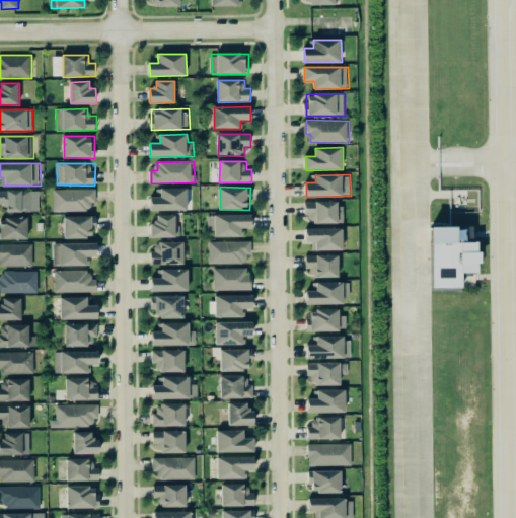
[(55,212),(90,212),(90,203),(97,203),(97,189),(55,190),(55,212)]
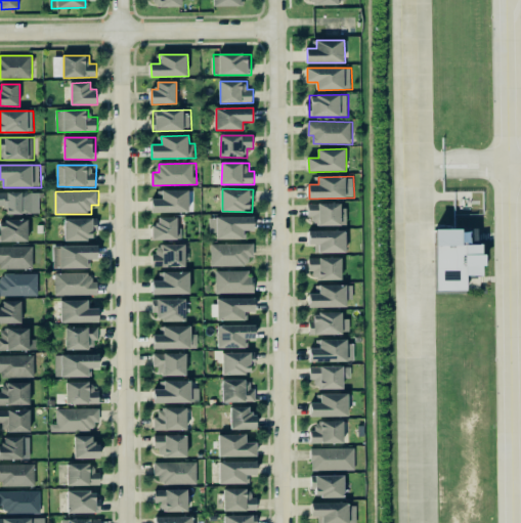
[(189,190),(162,190),(162,199),(153,200),(153,213),(190,212),(189,190)]
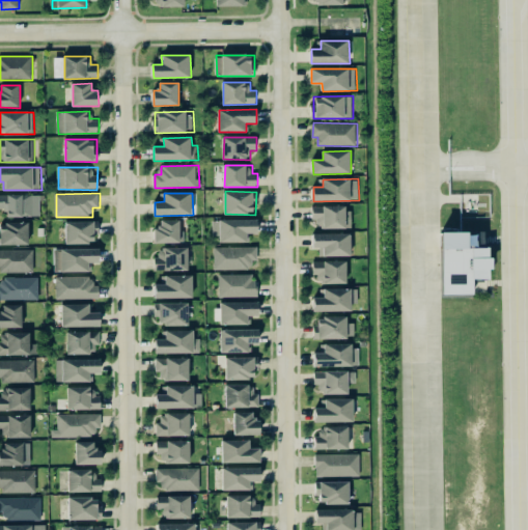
[(40,194),(0,194),(0,210),(8,210),(8,218),(42,217),(40,194)]
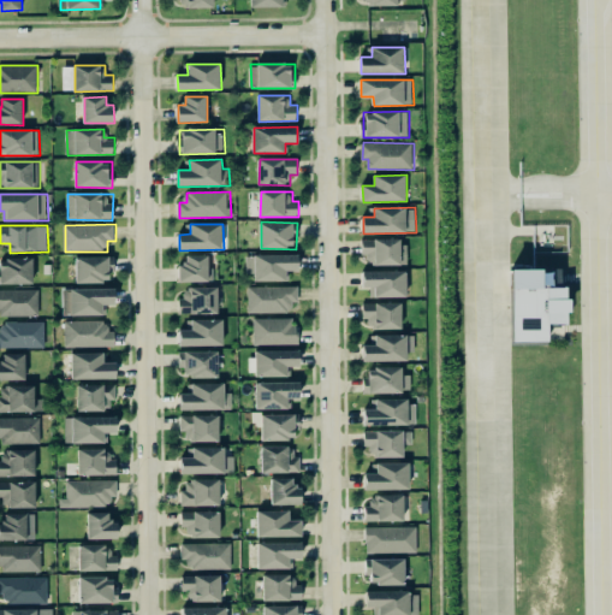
[(363,241),(363,255),(372,255),(372,266),(409,265),(408,240),(363,241)]
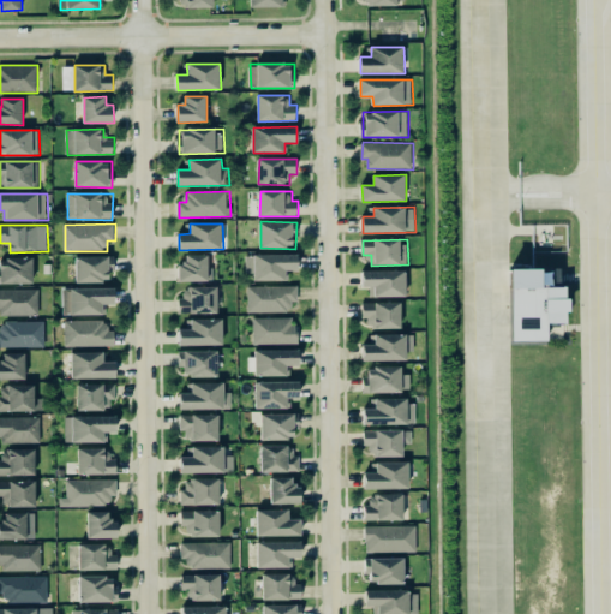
[(179,281),(216,281),(215,269),(209,269),(209,255),(187,256),(187,264),(179,264),(179,281)]
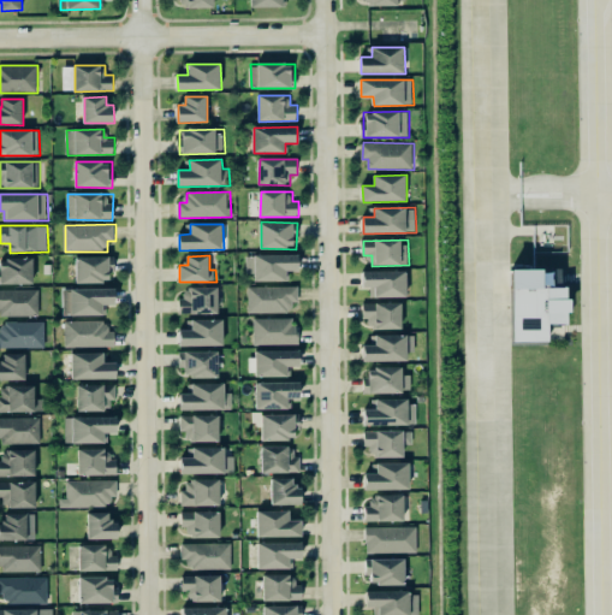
[(298,255),(248,255),(248,273),(256,273),(256,282),(287,282),(287,271),(298,271),(298,255)]
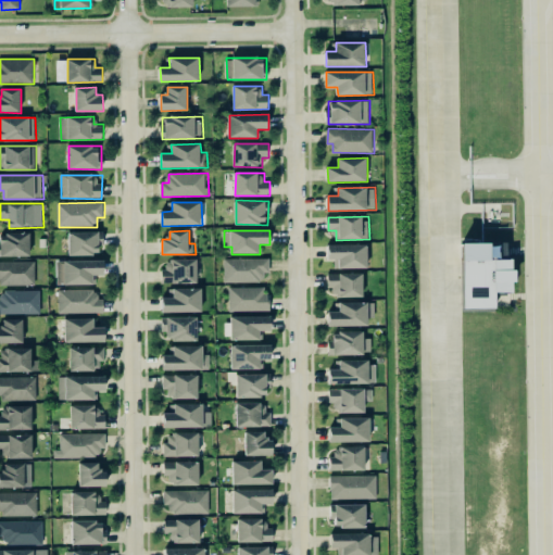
[(70,255),(99,255),(100,243),(104,243),(104,232),(70,231),(70,255)]
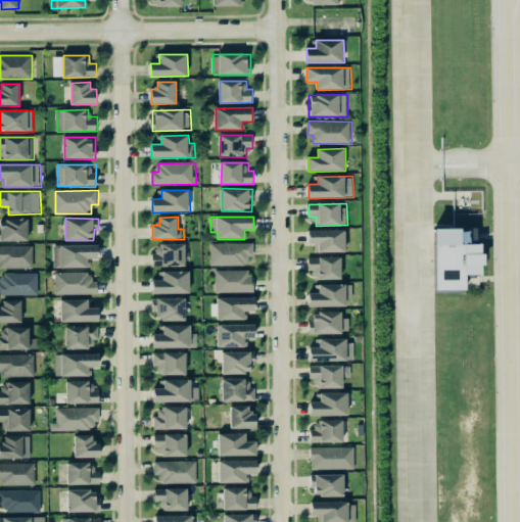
[(1,220),(1,241),(30,241),(29,220),(1,220)]
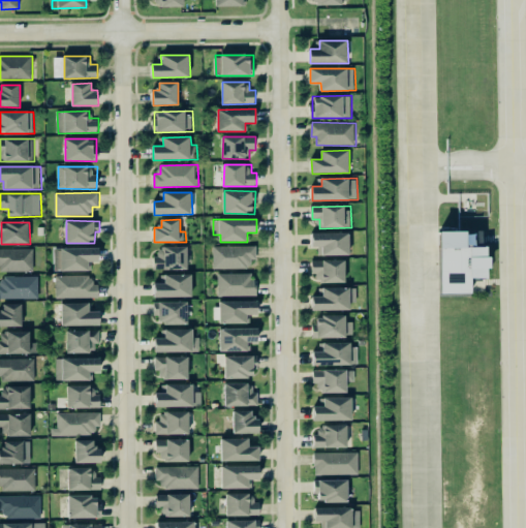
[(350,255),(349,233),(312,234),(312,247),(319,247),(319,255),(350,255)]
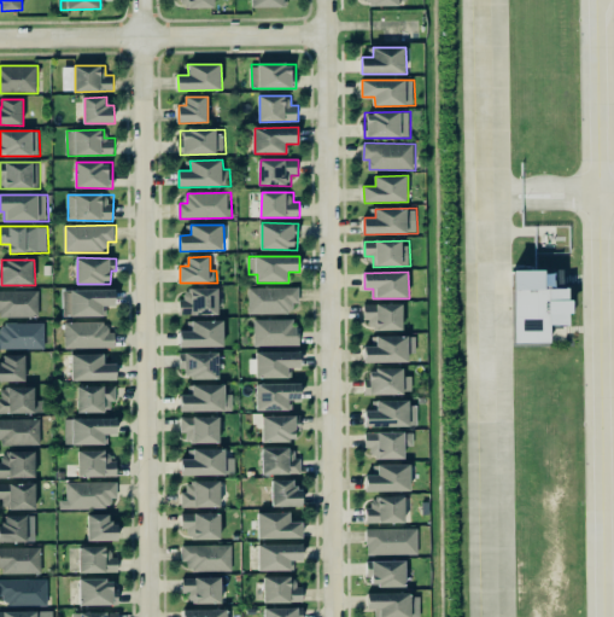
[(563,291),(565,326),(547,327),(547,345),(510,345),(509,272),(538,272),(538,291),(563,291)]
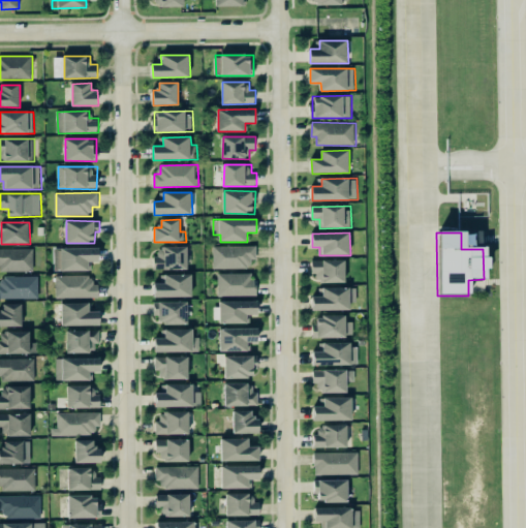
[(257,246),(214,247),(215,270),(251,269),(251,259),(257,259),(257,246)]
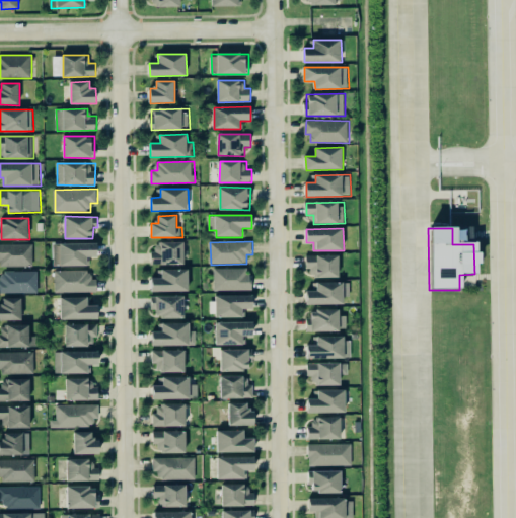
[(55,267),(90,266),(90,256),(98,256),(97,242),(54,243),(55,267)]
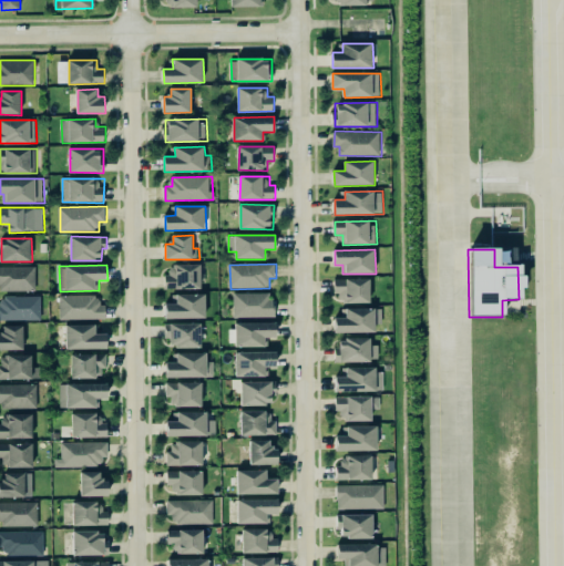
[(202,288),(202,265),(173,265),(173,275),(166,275),(166,289),(202,288)]
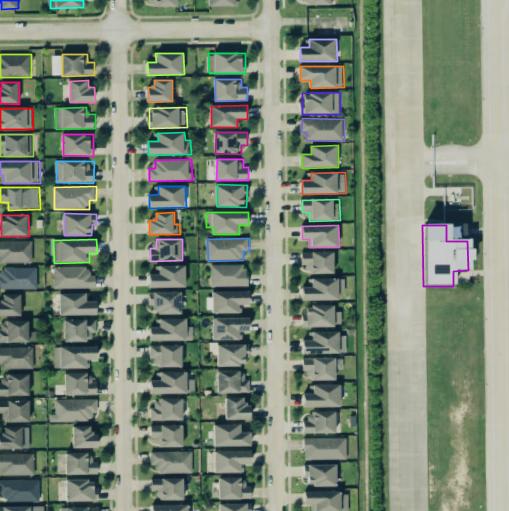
[(0,263),(33,263),(33,241),(0,241),(0,263)]
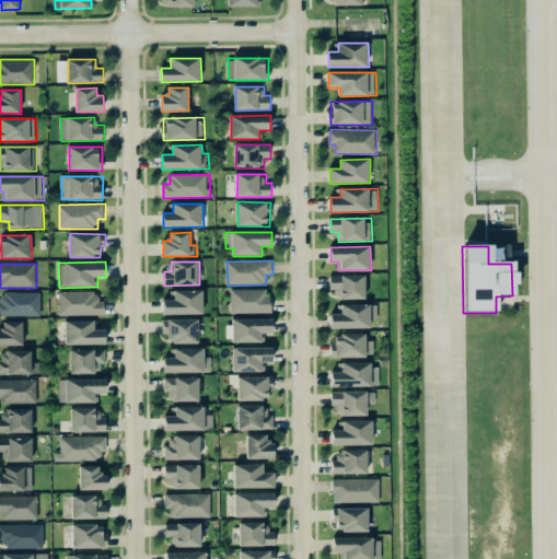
[(366,300),(367,276),(332,276),(332,290),(339,290),(338,299),(366,300)]
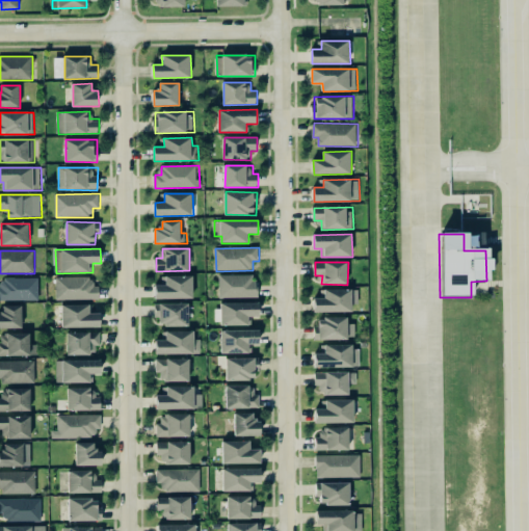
[(220,275),(221,298),(258,298),(258,274),(220,275)]
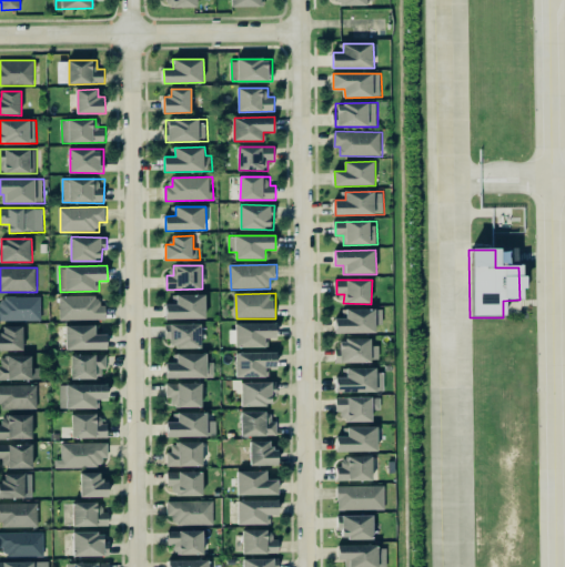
[(167,320),(208,319),(207,294),(175,295),(175,304),(167,304),(167,320)]
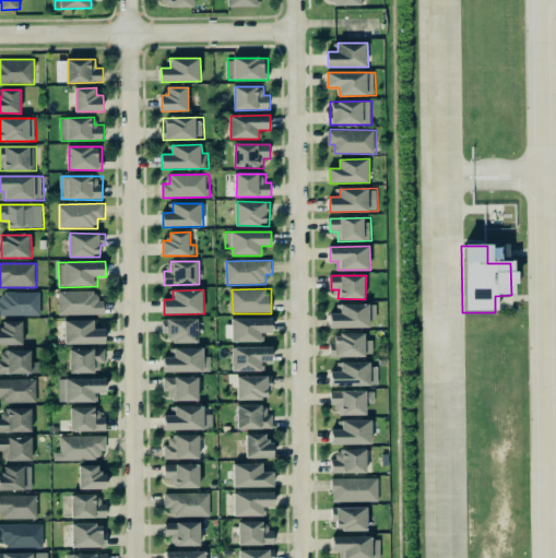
[(0,316),(43,316),(42,292),(4,293),(4,301),(0,301),(0,316)]
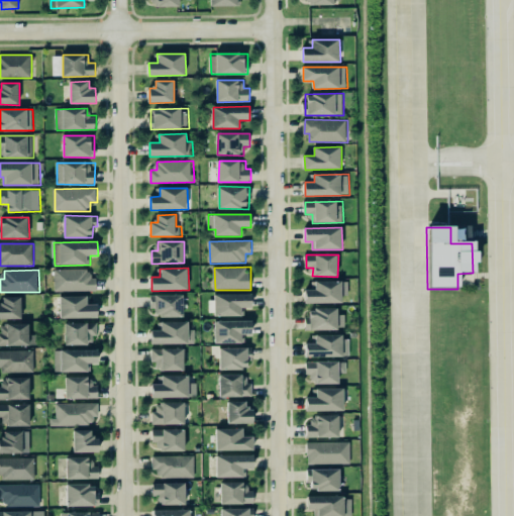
[(56,292),(98,291),(97,278),(90,278),(90,270),(56,270),(56,292)]
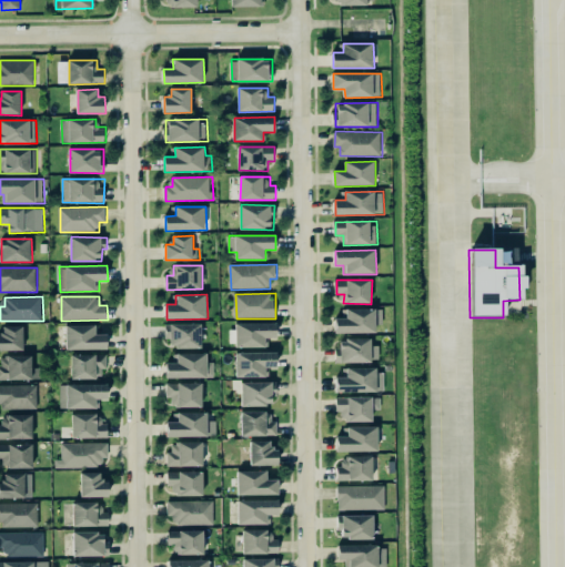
[(336,333),(376,333),(376,325),(384,325),(384,310),(346,310),(346,319),(336,319),(336,333)]
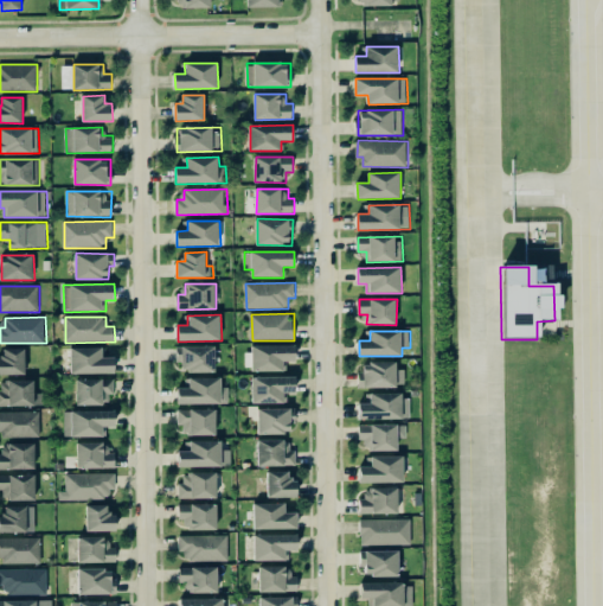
[(252,371),(284,371),(284,362),(296,361),(296,345),(252,345),(252,371)]
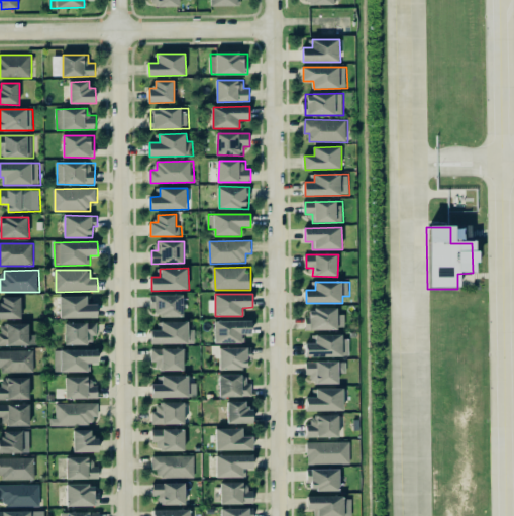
[(184,295),(153,295),(153,317),(184,317),(184,295)]
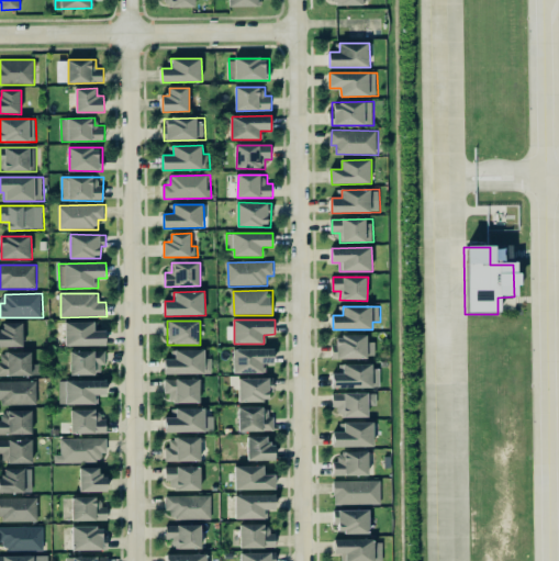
[(107,346),(107,332),(96,332),(96,322),(66,323),(67,346),(107,346)]
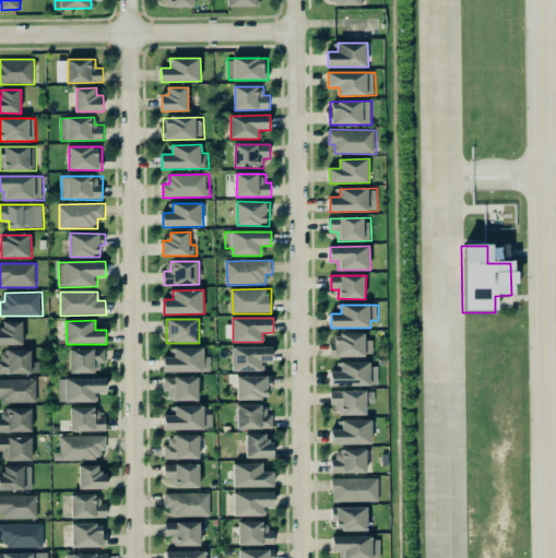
[(0,345),(24,345),(24,321),(0,321),(0,345)]
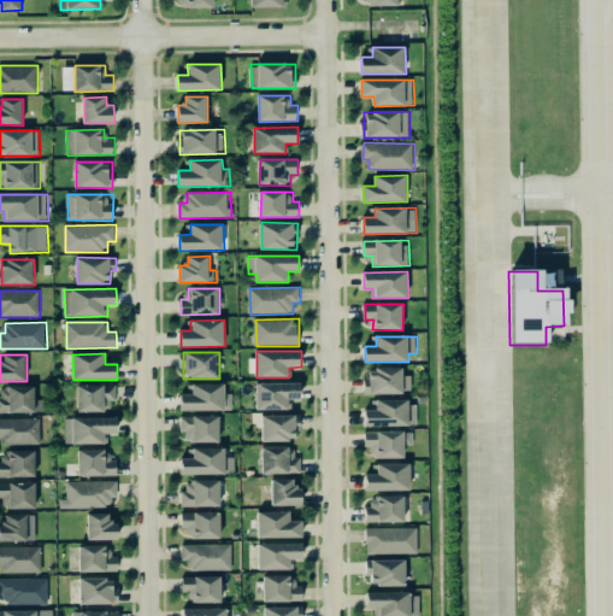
[(404,368),(366,369),(367,394),(413,393),(412,376),(404,376),(404,368)]
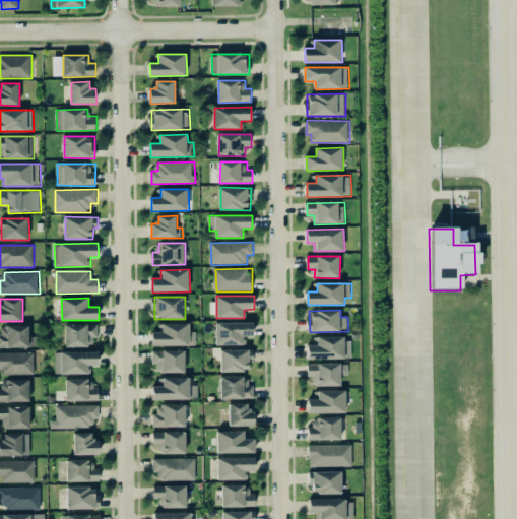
[(217,345),(247,345),(247,336),(254,336),(254,323),(216,323),(217,345)]
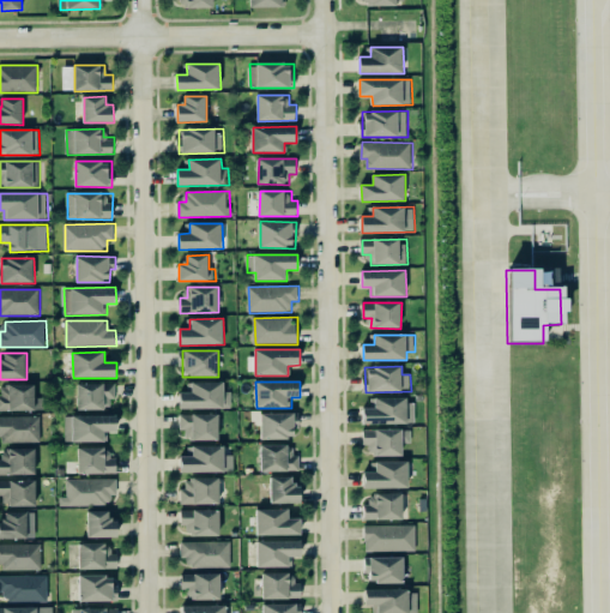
[(77,384),(78,410),(109,410),(109,400),(116,400),(116,383),(77,384)]
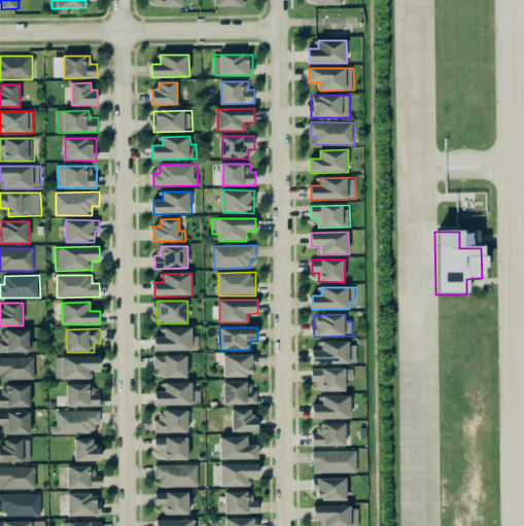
[(200,350),(199,336),(193,336),(193,328),(164,328),(164,337),(155,337),(155,351),(200,350)]
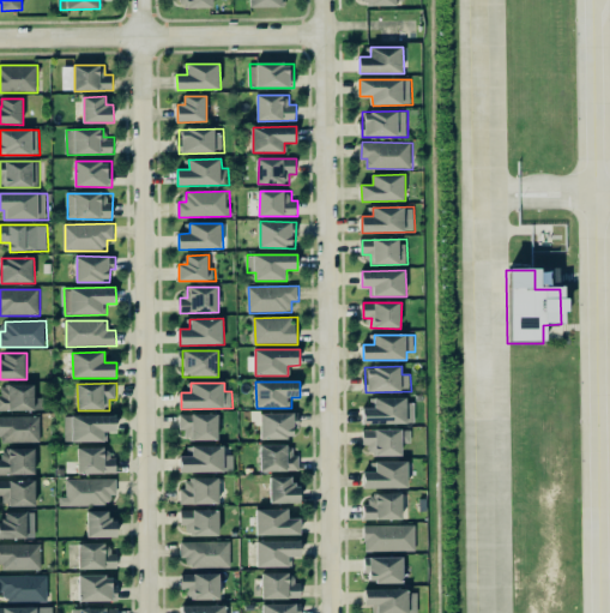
[(35,385),(0,385),(0,410),(46,410),(44,397),(36,397),(35,385)]
